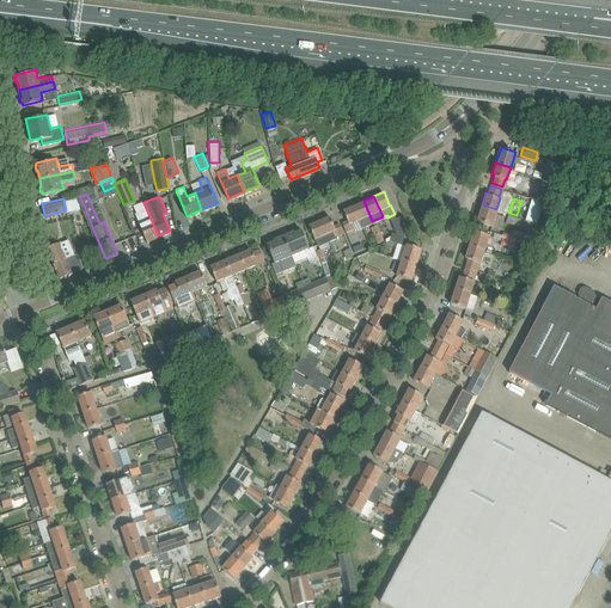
[(364,201),(353,204),(359,219),(361,226),(372,221),(364,201)]
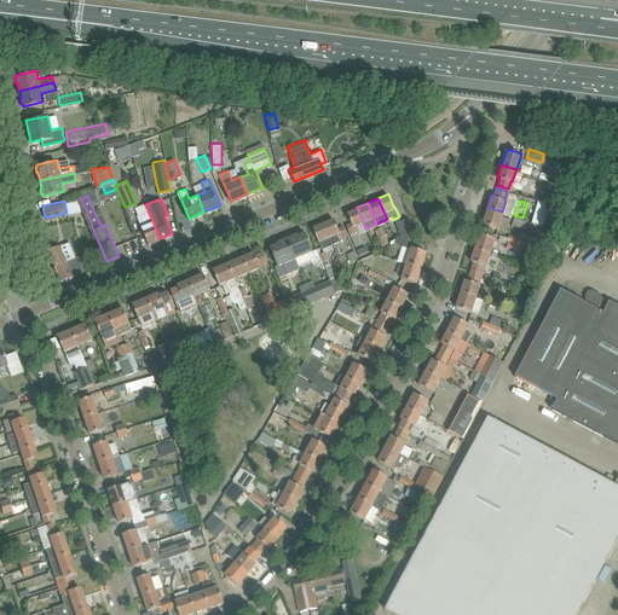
[(363,221),(357,207),(347,212),(351,221),(345,224),(348,232),(357,228),(354,225),(363,221)]
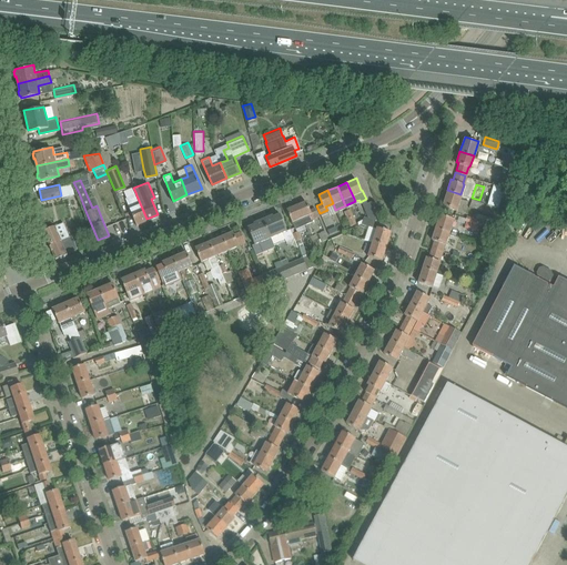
[(461,194),(447,190),(443,204),(453,208),(456,209),(461,194)]
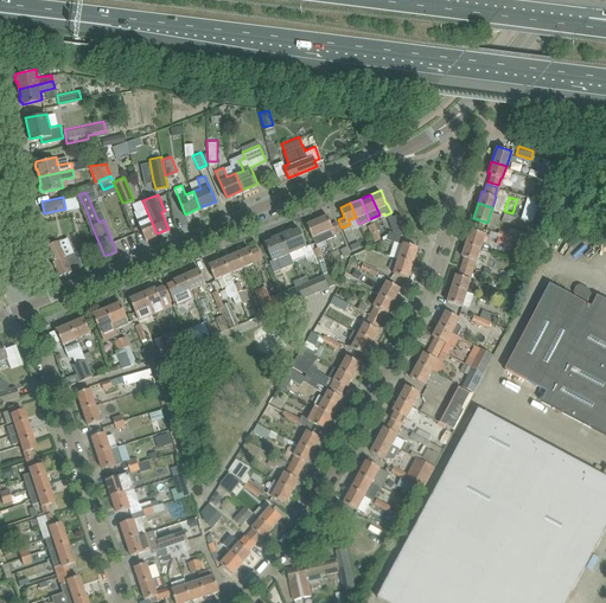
[(150,217),(146,209),(145,205),(133,210),(139,222),(138,222),(145,238),(157,233),(150,217)]
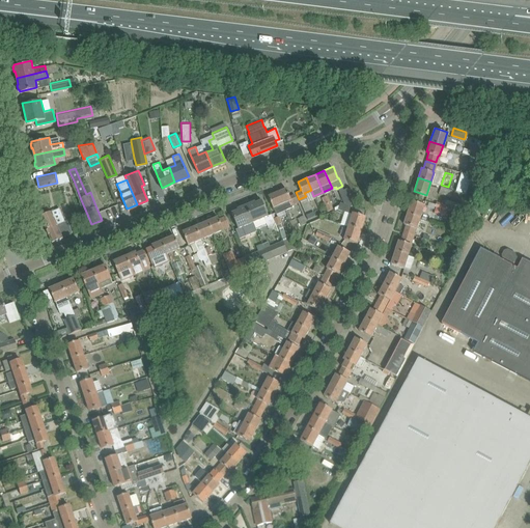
[(458,183),(456,190),(467,193),(468,186),(458,183)]
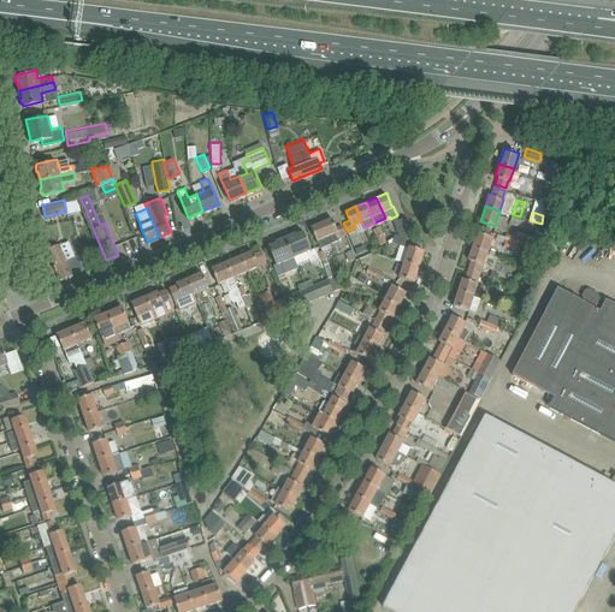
[(398,233),(406,236),(408,237),(406,230),(412,227),(406,215),(392,220),(398,233)]
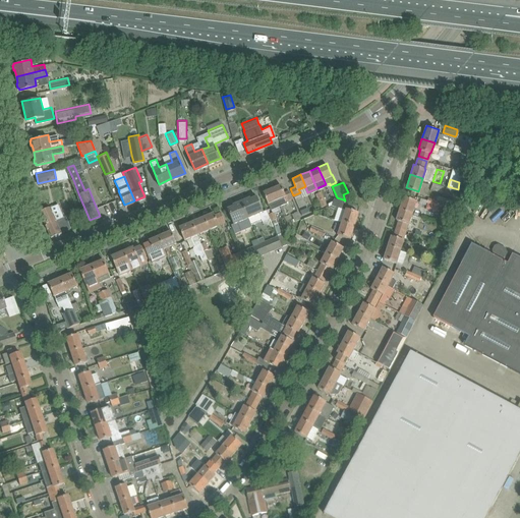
[(280,183),(272,187),(279,204),(286,202),(285,199),(291,196),(288,189),(284,191),(280,183)]
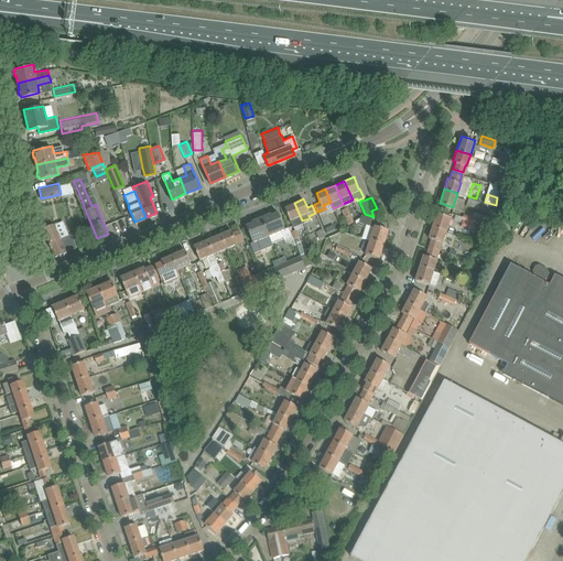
[(302,220),(294,203),(284,206),(290,218),(292,225),(294,225),(295,228),(303,225),(302,220)]
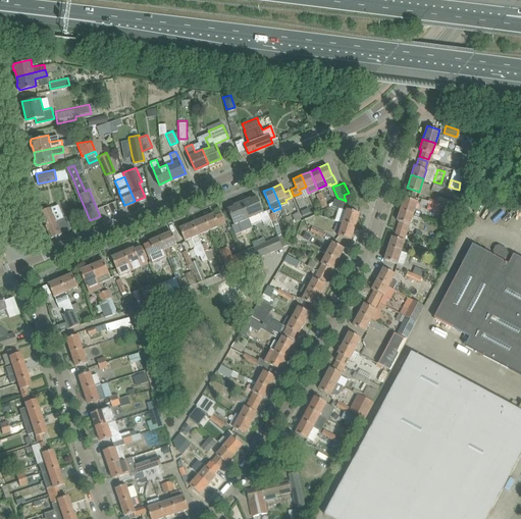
[(315,193),(318,199),(324,197),(321,190),(315,193)]
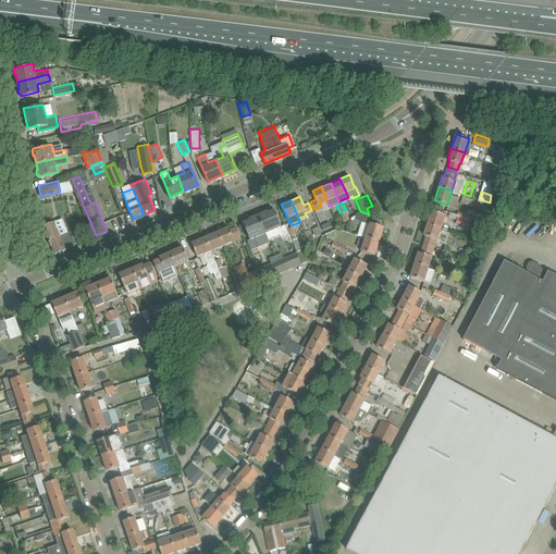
[(267,210),(258,213),(264,232),(266,232),(268,237),(279,233),(280,236),(288,233),(284,223),(281,224),(278,217),(273,207),(273,209),(268,211),(267,210)]
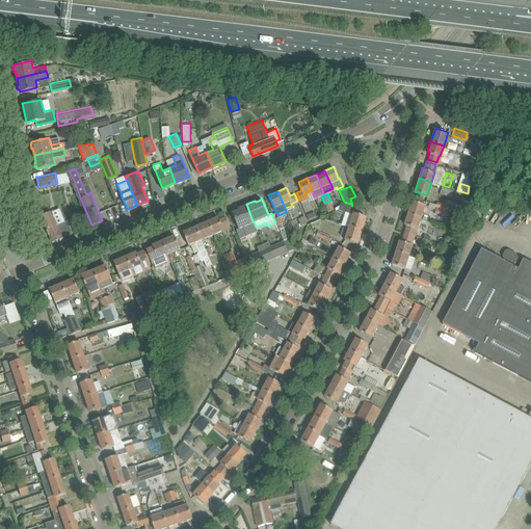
[(412,200),(407,213),(421,217),(425,204),(422,203),(412,200)]
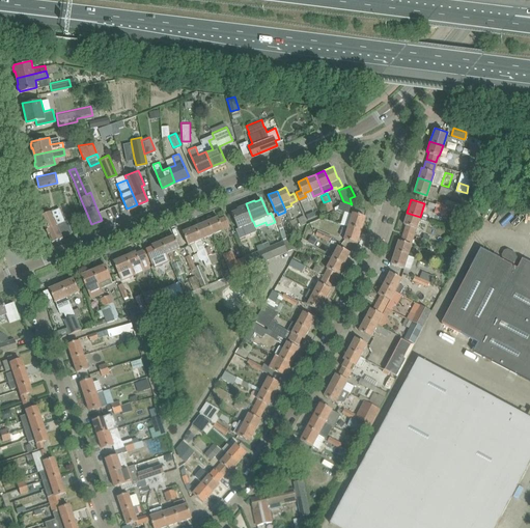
[(330,200),(324,202),(327,209),(332,206),(330,200)]
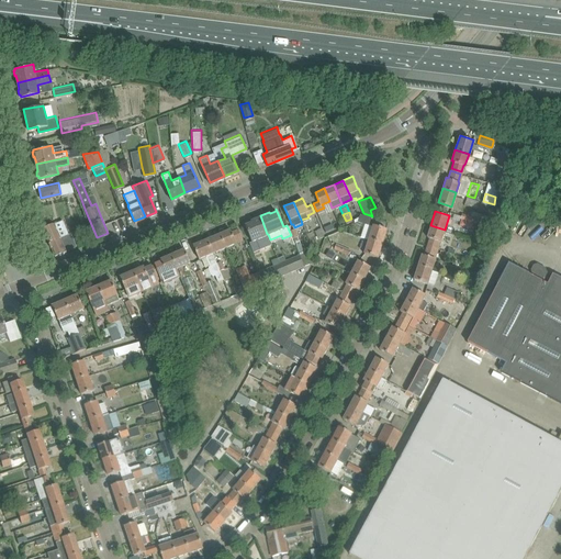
[(370,215),(363,213),(359,212),(357,220),(365,222),(368,223),(370,215)]
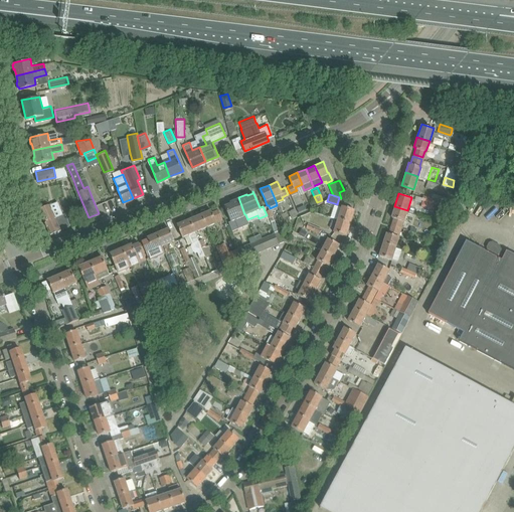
[(244,214),(238,197),(229,201),(230,202),(224,205),(224,203),(223,203),(227,212),(227,213),(230,219),(227,220),(231,229),(237,227),(234,218),(244,214)]
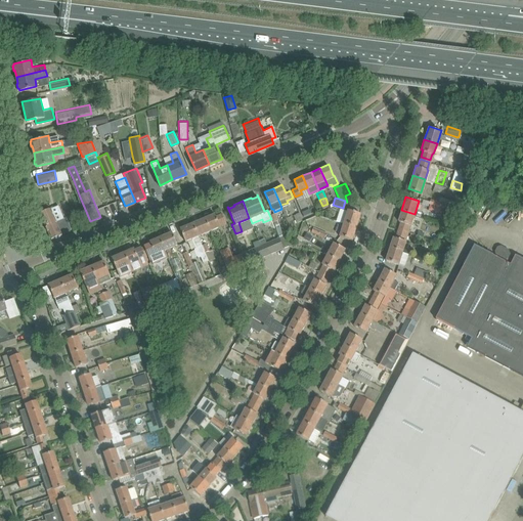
[(50,237),(61,233),(60,232),(71,228),(71,227),(70,228),(66,218),(63,218),(56,221),(53,213),(50,207),(40,211),(50,237)]
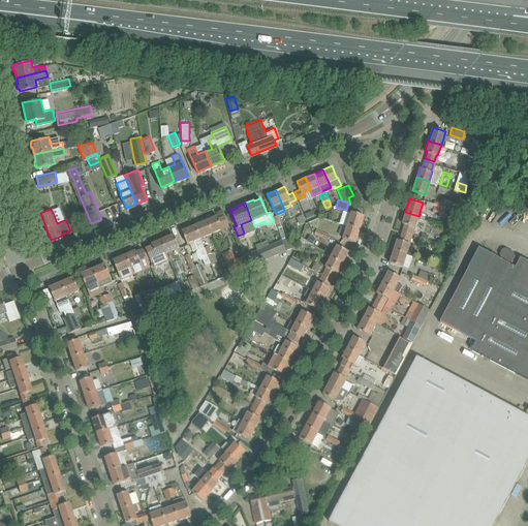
[(343,209),(339,220),(343,222),(346,223),(360,227),(364,214),(353,211),(350,210),(350,211),(346,210),(343,209)]
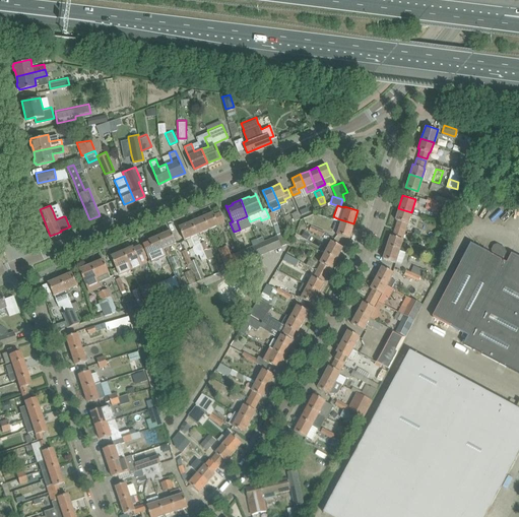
[(411,212),(398,208),(395,217),(397,218),(395,225),(405,229),(407,221),(408,222),(411,212)]
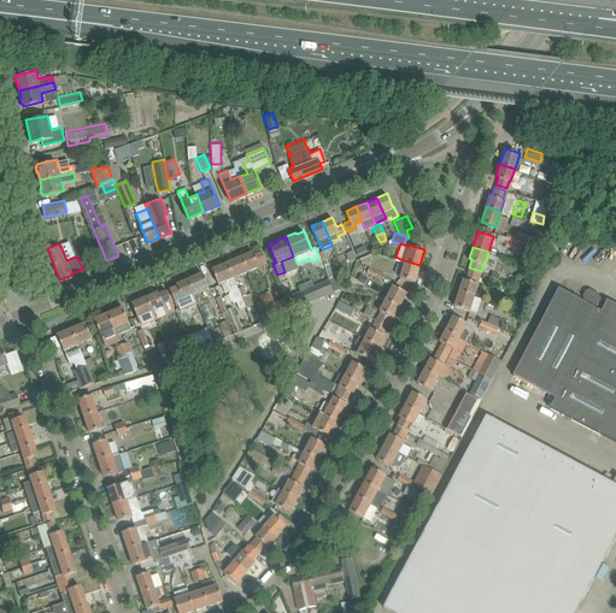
[(355,257),(351,248),(345,251),(348,259),(355,257)]
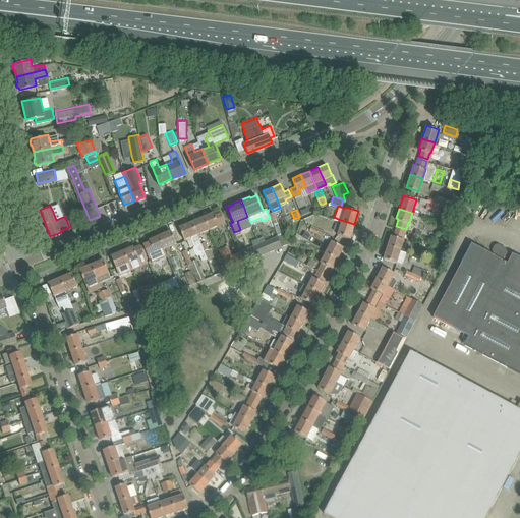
[(214,212),(203,216),(208,228),(218,224),(218,222),(224,220),(221,211),(214,213),(214,212)]
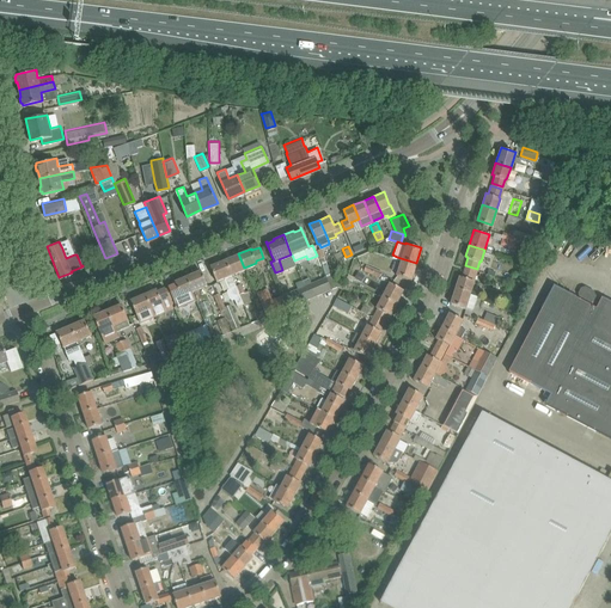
[(238,253),(225,259),(231,274),(244,268),(238,253)]
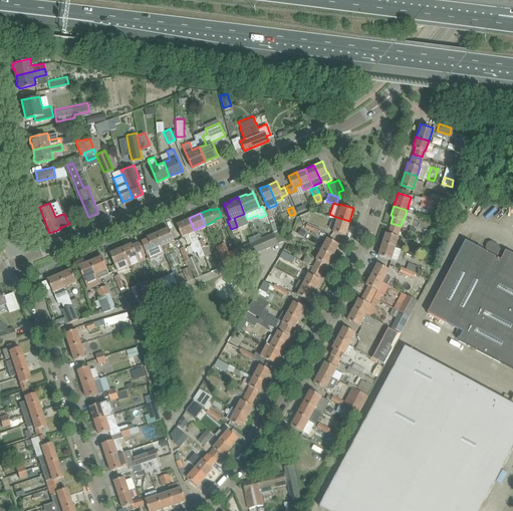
[(333,216),(326,213),(324,219),(331,222),(333,216)]
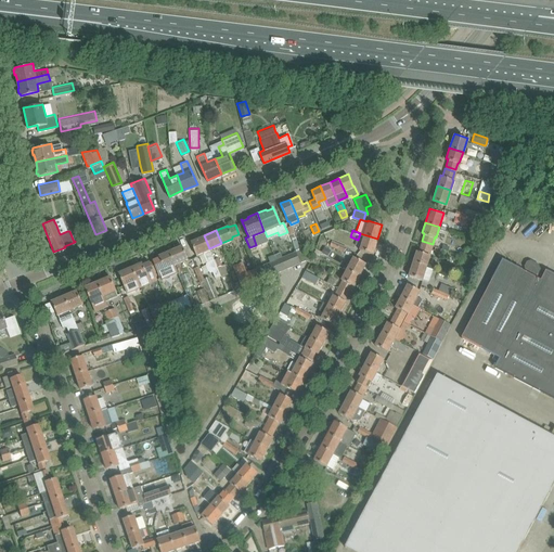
[(377,239),(363,234),(359,248),(373,253),(377,239)]
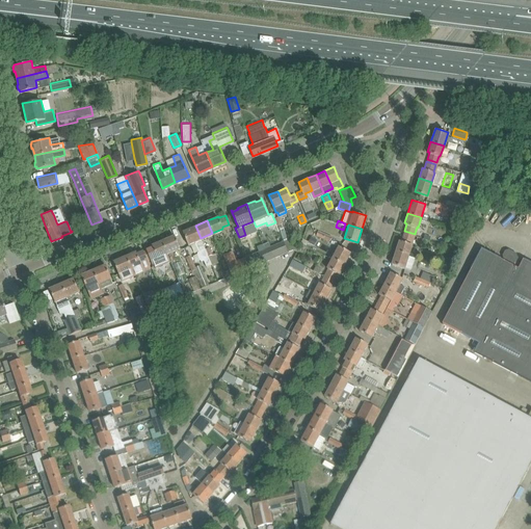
[(201,238),(195,226),(182,231),(188,243),(194,241),(197,249),(196,250),(197,252),(196,253),(198,258),(200,258),(201,260),(203,259),(206,265),(211,263),(207,254),(205,247),(204,247),(200,238),(201,238)]
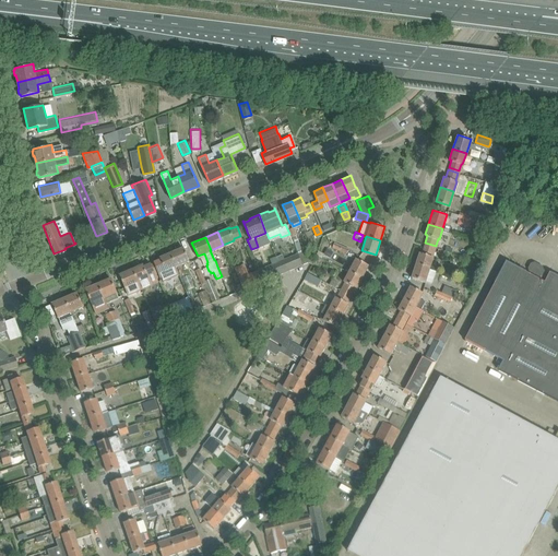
[(419,251),(416,262),(429,267),(432,256),(435,248),(424,245),(422,252),(419,251)]
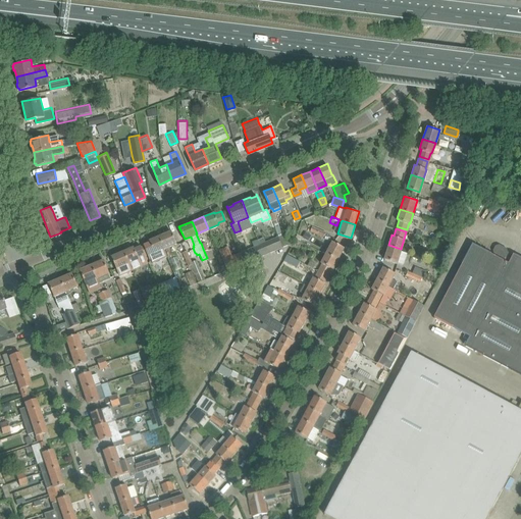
[(171,229),(158,235),(163,248),(164,248),(176,242),(171,229)]
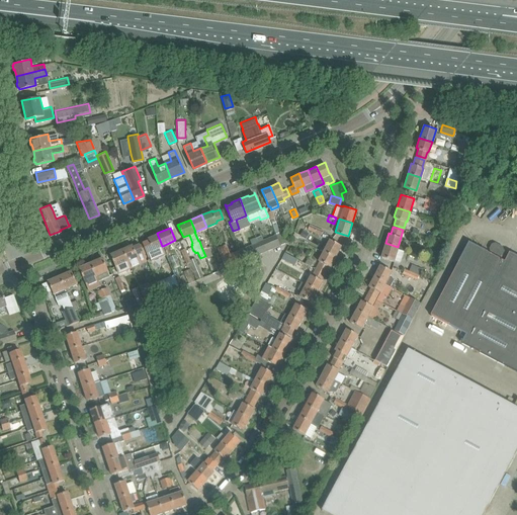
[(303,228),(299,235),(305,237),(308,231),(303,228)]
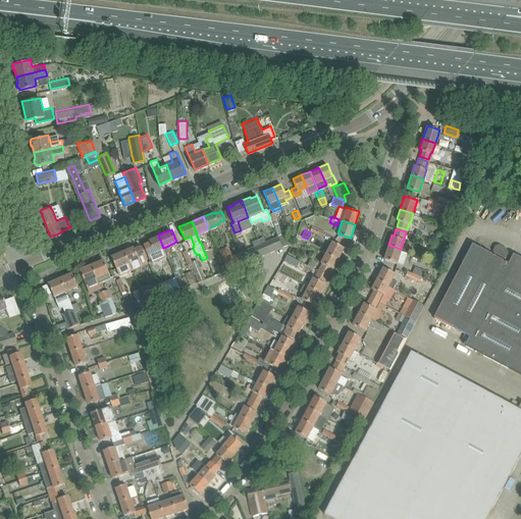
[(283,232),(277,235),(281,246),(288,243),(291,245),(294,237),(291,235),(284,237),(283,232)]
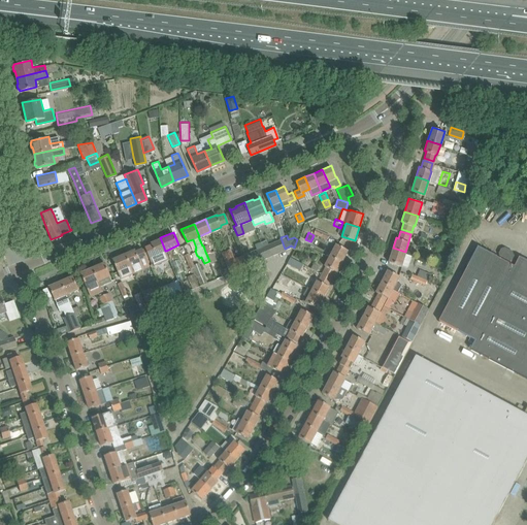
[(144,247),(149,256),(151,261),(153,260),(154,264),(169,258),(166,251),(165,251),(160,237),(151,242),(151,243),(144,247)]
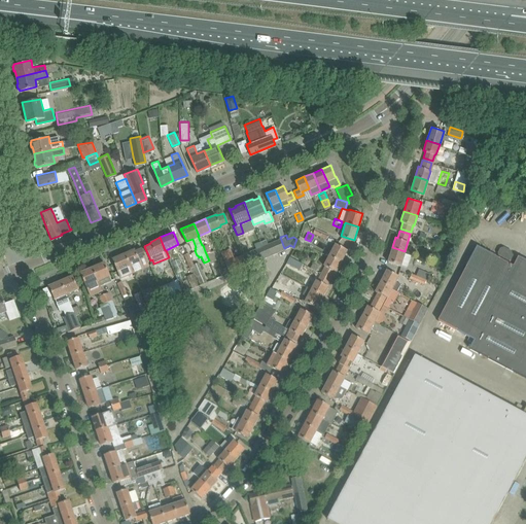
[(284,248),(280,237),(279,237),(268,242),(273,252),(284,248)]
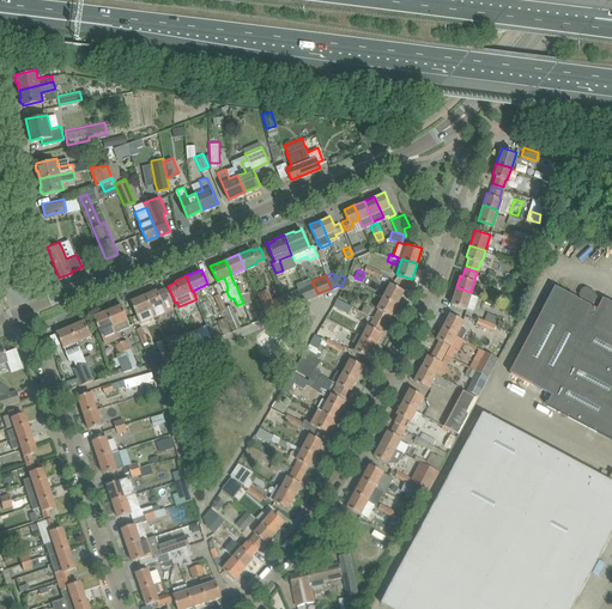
[(391,282),(382,297),(395,304),(404,290),(391,282)]
